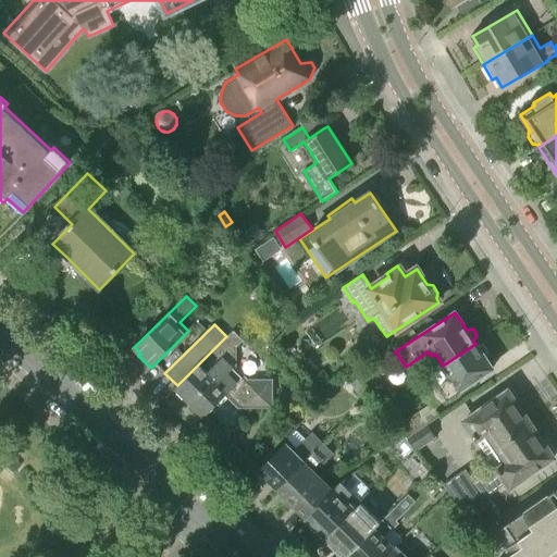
[(275,345),(285,355),(293,348),(292,341),(287,335),(275,345)]
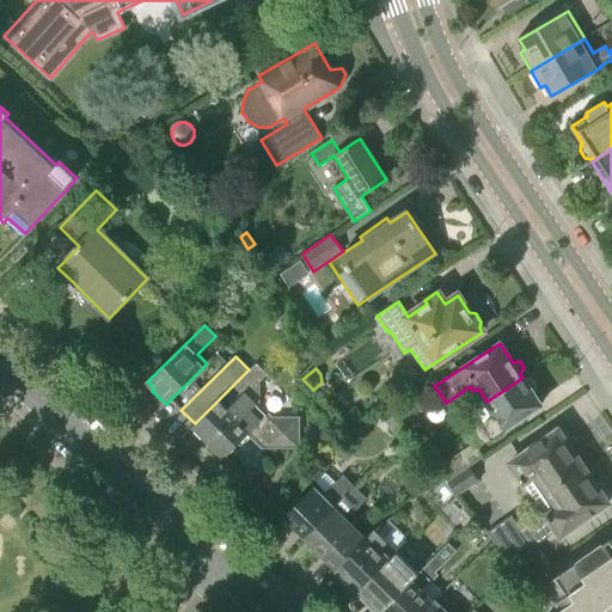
[(222,459),(249,434),(268,414),(245,392),(257,379),(249,369),(195,423),(196,424),(193,428),(222,459)]
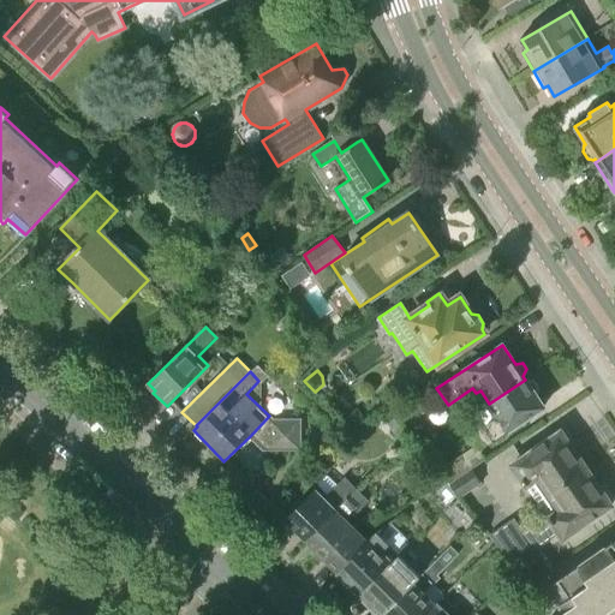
[(525,380),(489,404),(477,411),(487,425),(476,431),(485,446),(544,408),(535,394),(538,387),(533,381),(526,381),(525,380)]
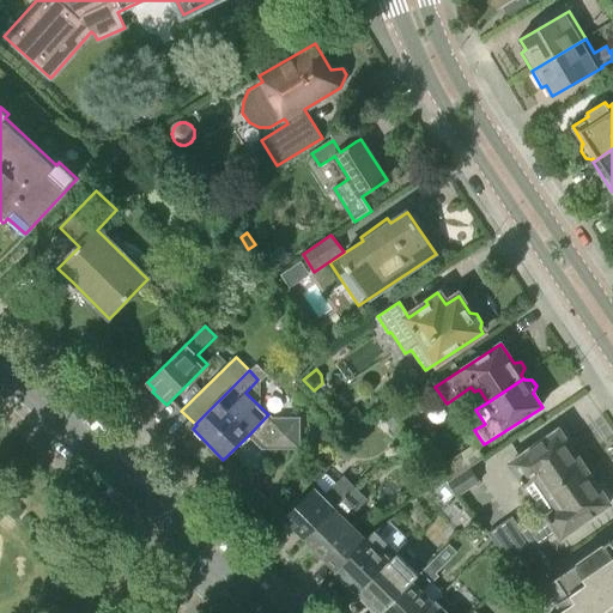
[(417,393),(390,410),(399,423),(425,405),(417,393)]
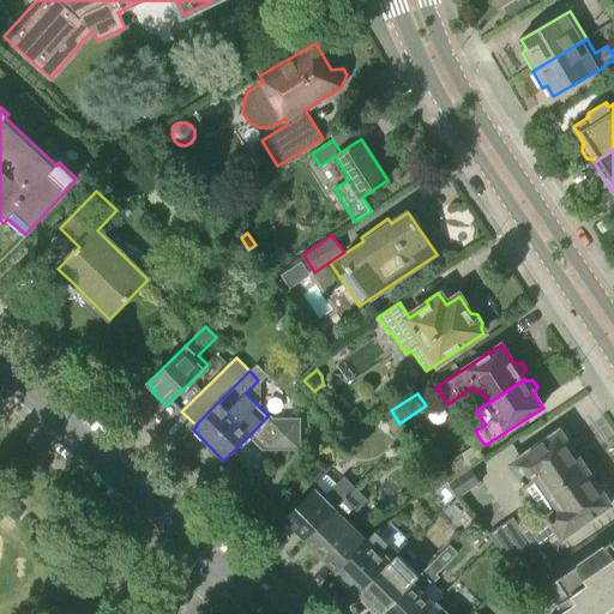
[(274,420),(272,450),(299,451),(300,421),(274,420)]
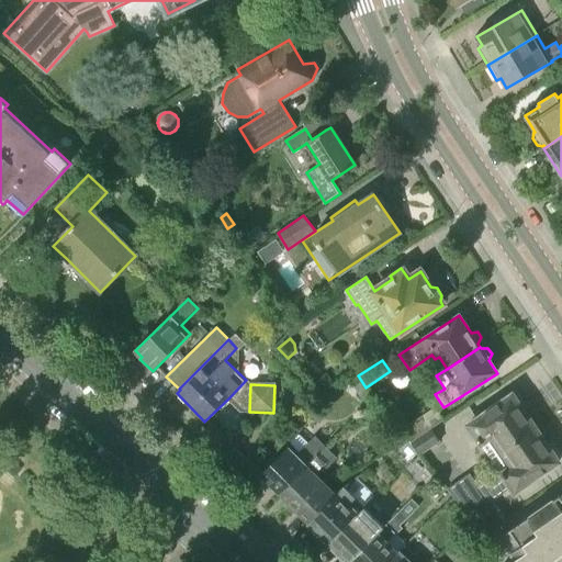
[(513,395),(468,425),(480,442),(492,460),(503,452),(536,429),(524,411),(527,408),(518,395),(515,398),(513,395)]
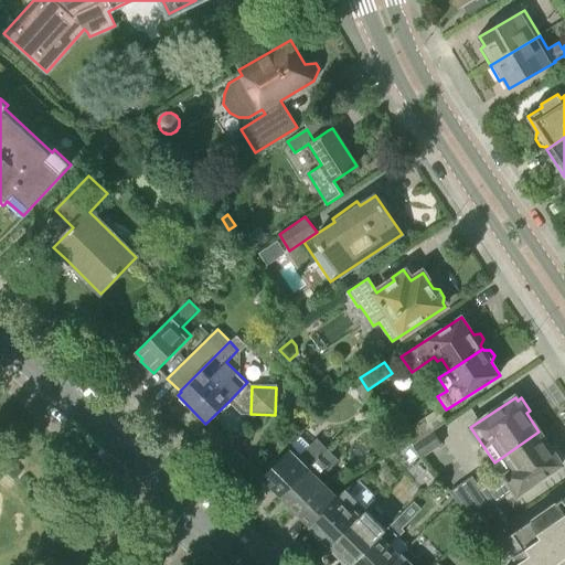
[(437,409),(403,432),(406,435),(412,444),(434,430),(446,423),(437,409)]
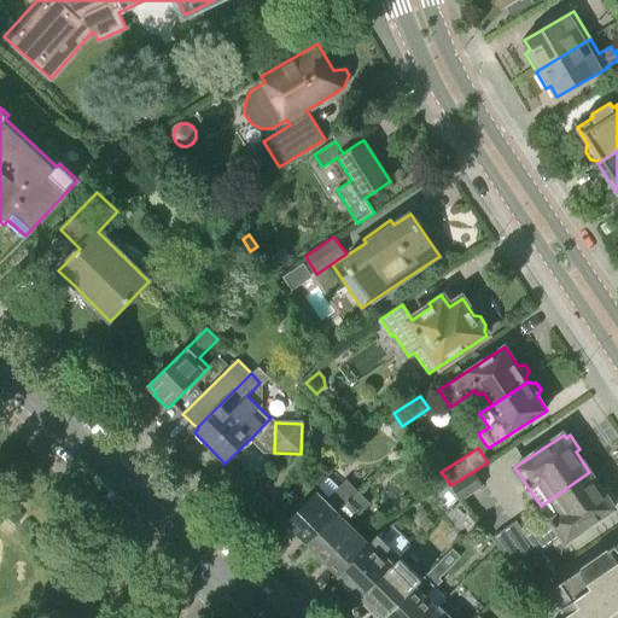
[(474,471),(450,485),(460,501),(484,485),(474,471)]
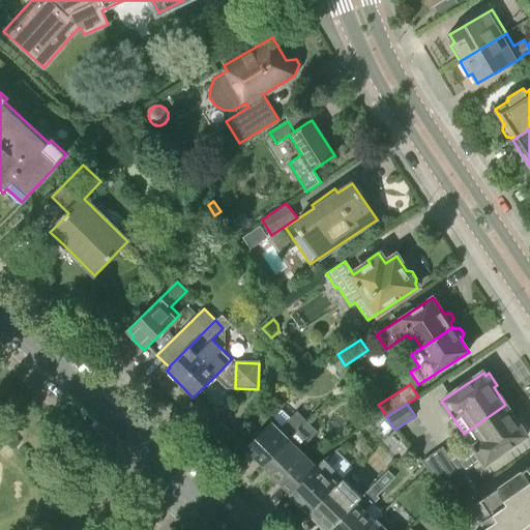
[(443,446),(422,461),(442,487),(450,481),(463,499),(476,490),(463,470),(470,466),(480,459),(486,465),(527,437),(525,434),(529,432),(521,420),(518,422),(505,405),(474,427),(464,434),(472,446),(462,453),(458,452),(450,458),(443,446)]
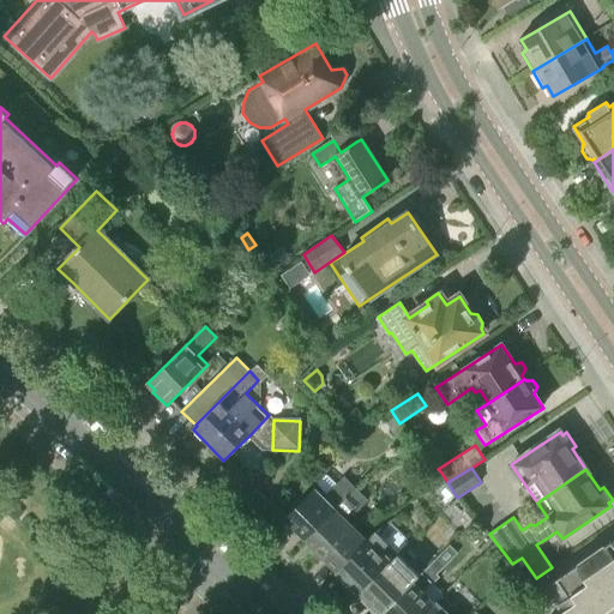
[(314,489),(284,519),(304,539),(354,488),(344,479),(338,485),(327,475),(314,489)]
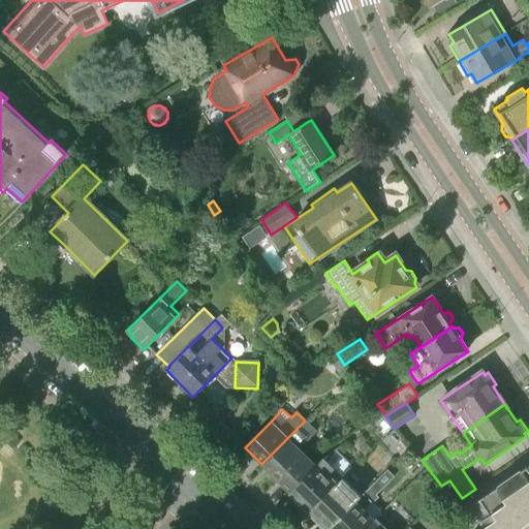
[(305,421),(261,464),(290,493),(316,467),(298,448),(315,431),(305,421)]
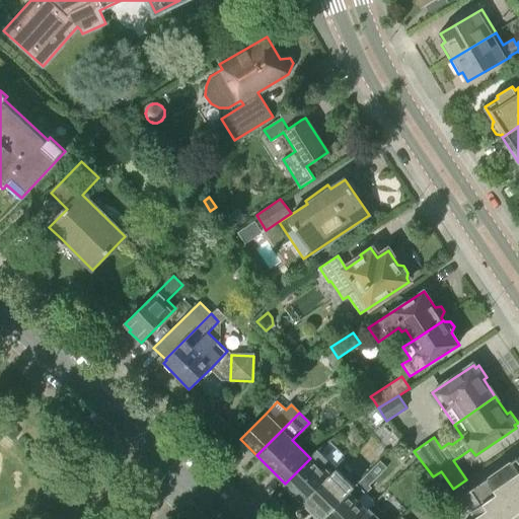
[(310,458),(285,484),(302,501),(330,471),(322,463),(326,459),(317,451),(310,458)]
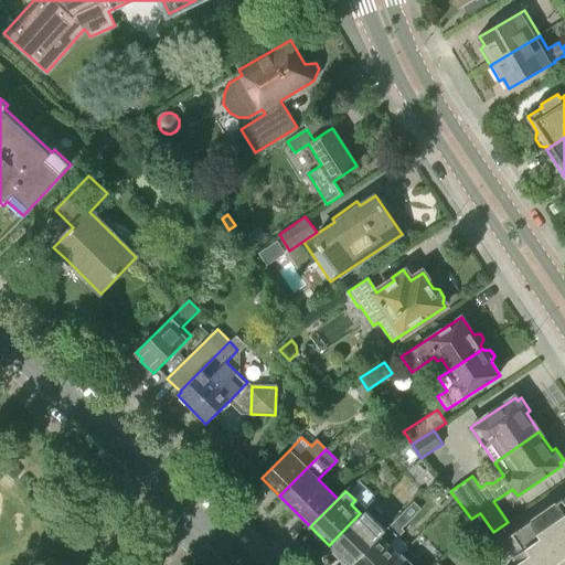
[(512,560),(503,564),(564,564),(564,496),(499,542),(512,560)]
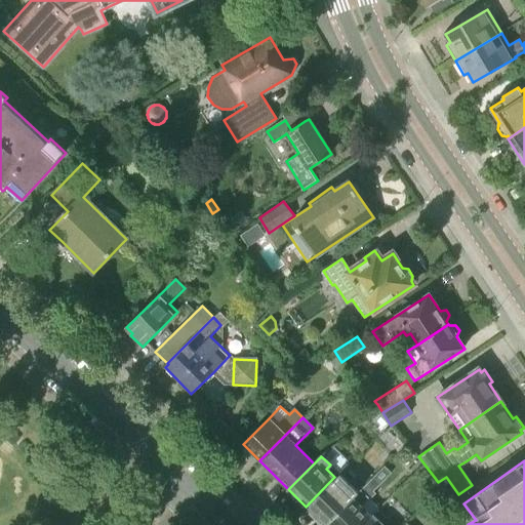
[(334,477),(306,507),(324,524),(326,524),(361,489),(341,470),(338,474),(334,477)]
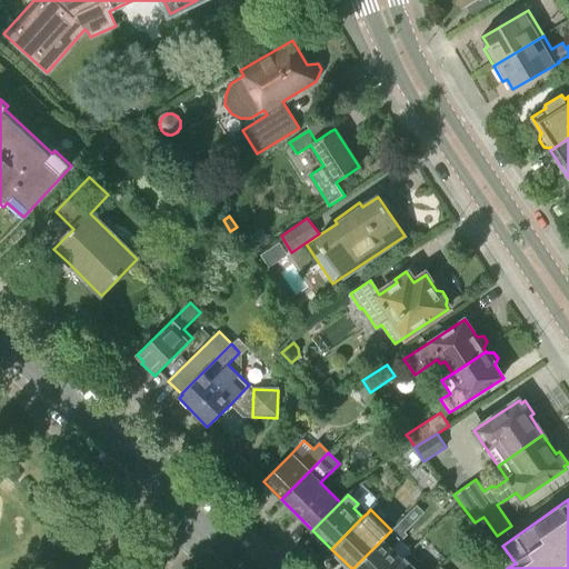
[(391,530),(353,568),(393,568),(406,558),(410,552),(411,551),(400,540),(407,535),(405,532),(411,526),(403,518),(391,530)]
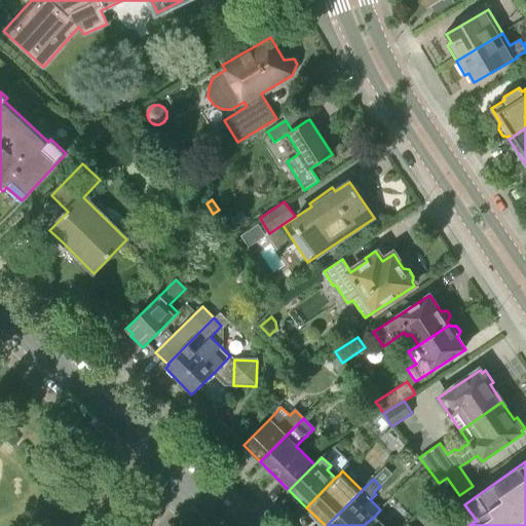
[(375,516),(364,525),(385,525),(389,521),(379,511),(375,516)]
